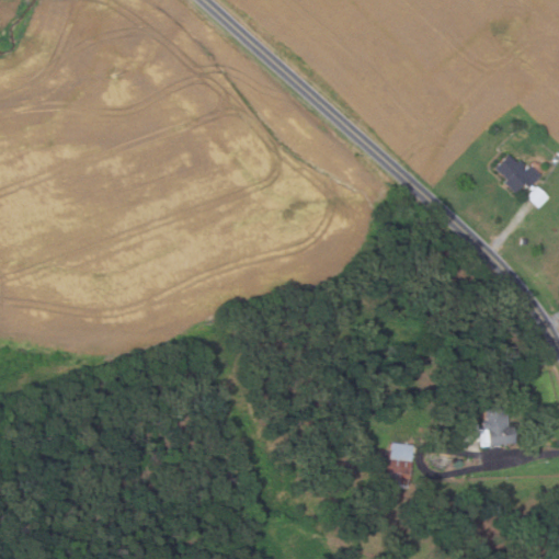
[(514,195),(502,183),(505,180),(494,170),(508,156),(516,164),(520,161),(525,167),(521,170),(523,173),(528,168),(539,178),(527,191),(523,186),(514,195)]
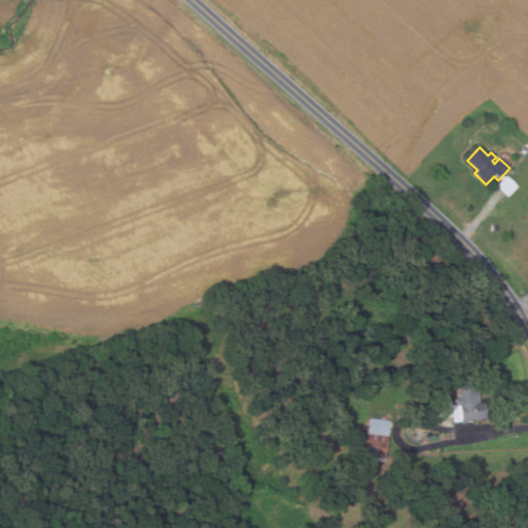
[(516,188),(504,177),(494,187),(506,199),(516,188)]
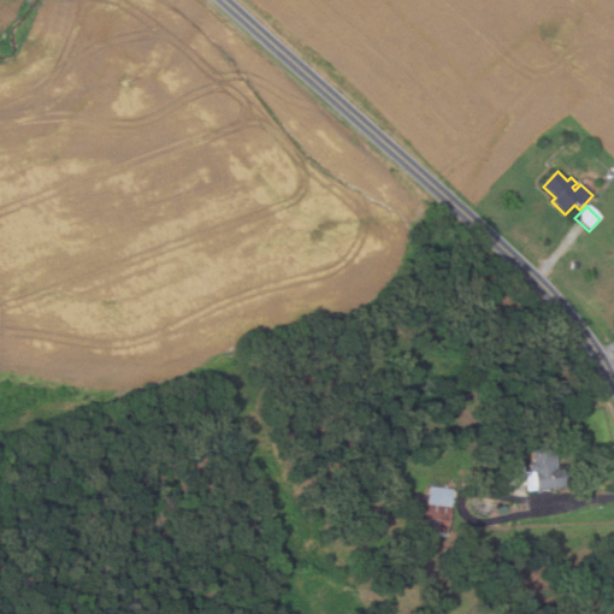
[(530,491),(529,472),(532,472),(531,465),(537,465),(535,444),(554,443),(555,454),(559,454),(560,470),(568,470),(571,488),(530,491)]
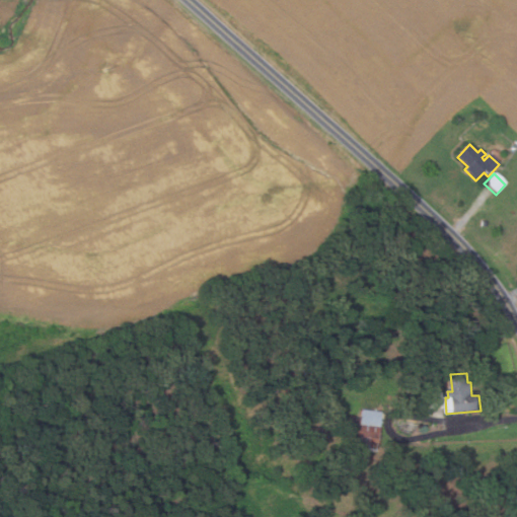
[(428,394),(442,392),(444,411),(430,412),(428,394)]
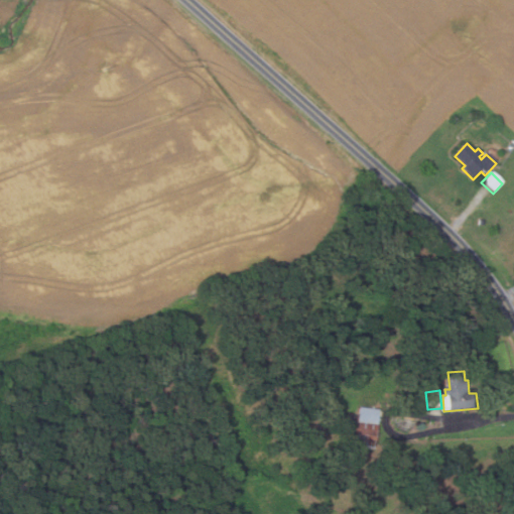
[(376,448),(356,446),(361,407),(381,410),(376,448)]
